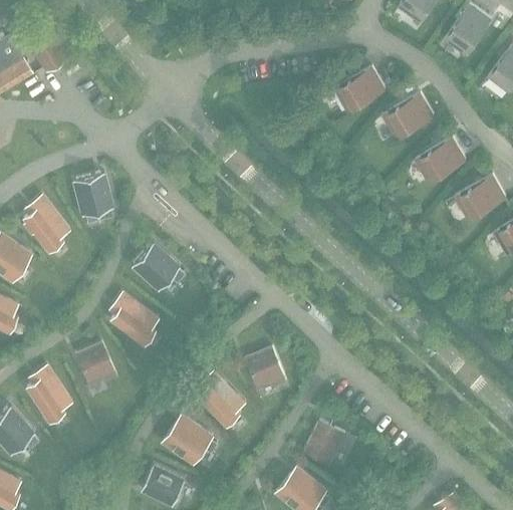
[(404,0),(399,8),(420,23),(436,0),(404,0)]
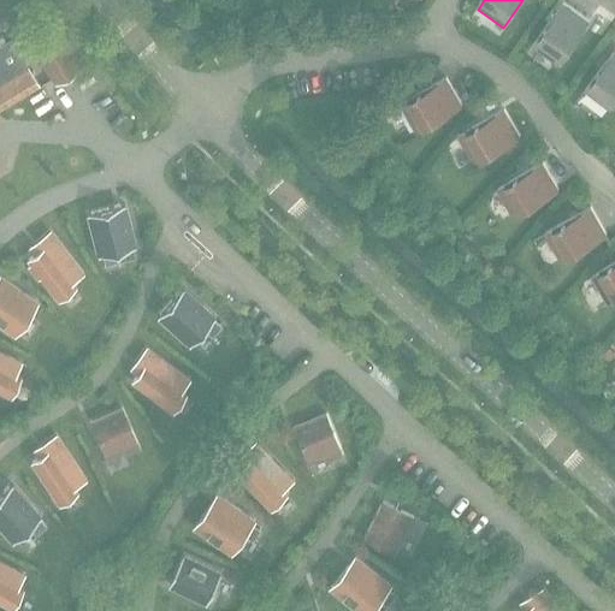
[(533,49),(559,67),(589,25),(563,7),(533,49)]
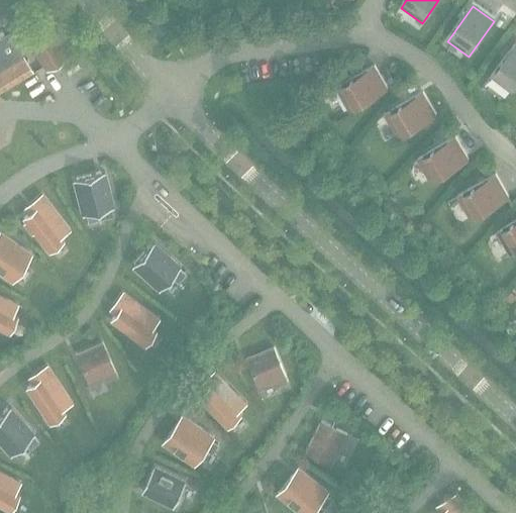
[(43,24),(21,37),(42,73),(65,59),(43,24)]
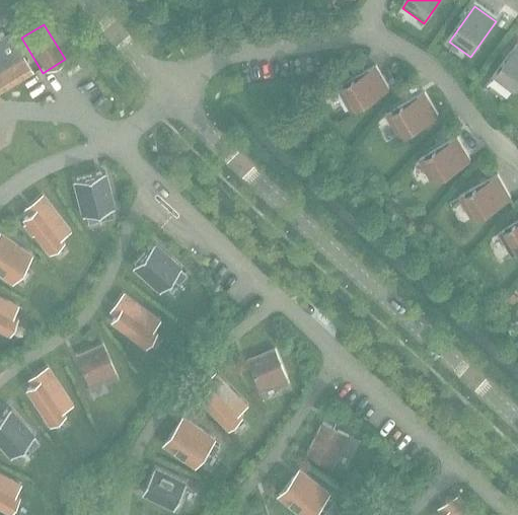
[(0,71),(22,57),(9,34),(0,40),(0,71)]
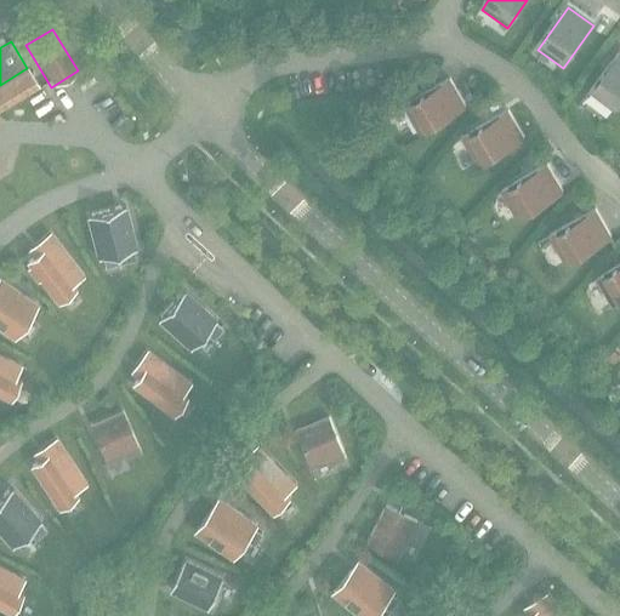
[(619,55),(591,95),(615,114),(619,108),(619,55)]
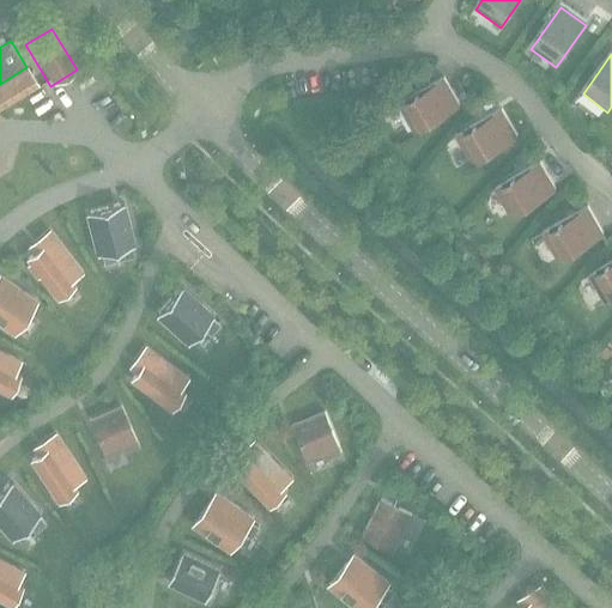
[(0,84),(0,113),(40,89),(26,67),(0,84)]
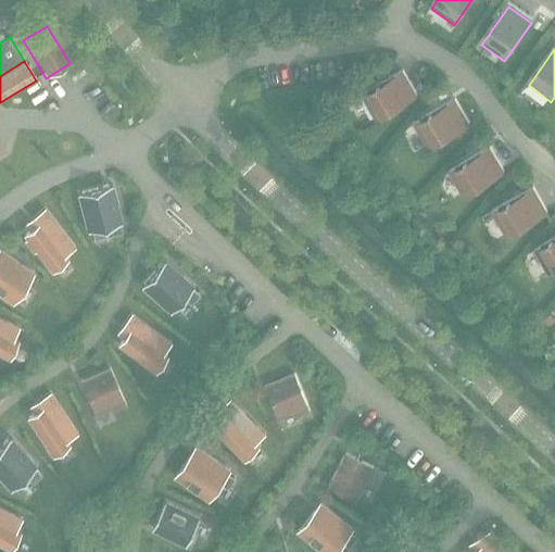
[(362,98),(376,122),(417,99),(403,74),(362,98)]
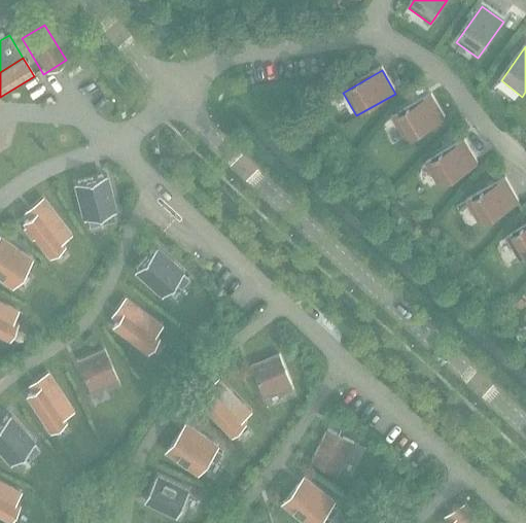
[(393,119),(407,142),(445,120),(431,97),(393,119)]
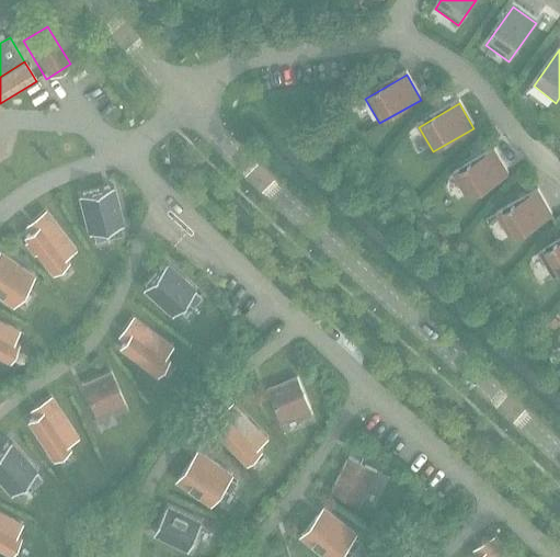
[(453,175),(468,201),(509,177),(494,152),(453,175)]
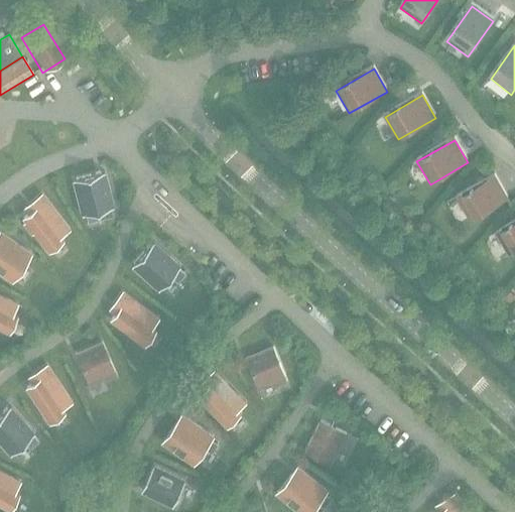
[(92,210),(94,214),(106,211),(105,206),(97,175),(70,182),(78,213),(92,210)]
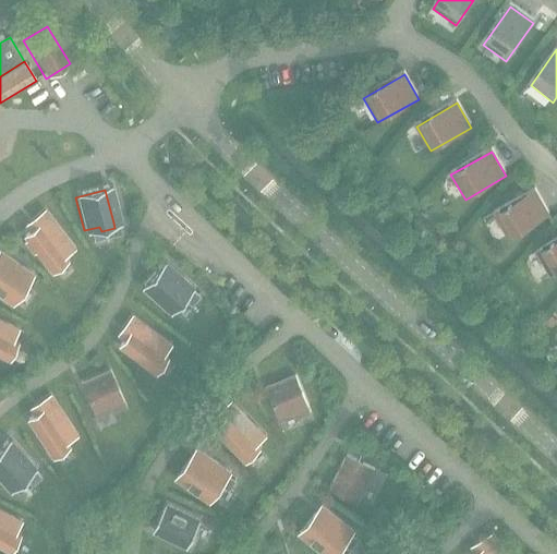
[(494,215),(508,240),(549,216),(535,192),(494,215)]
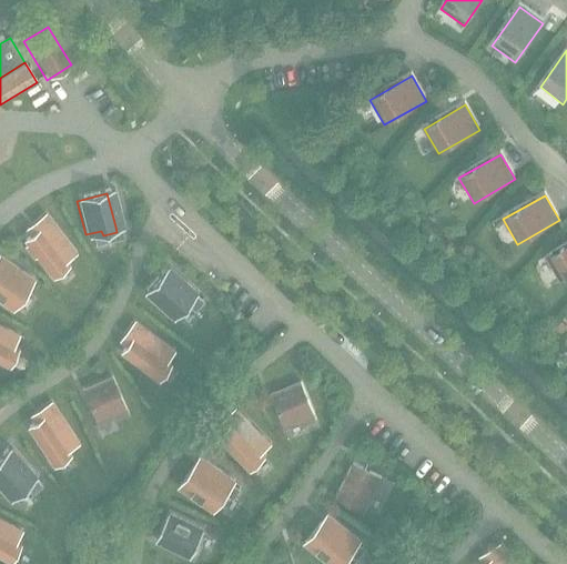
[(23,244),(53,283),(71,270),(68,265),(78,258),(47,217),(27,231),(31,238),(23,244)]
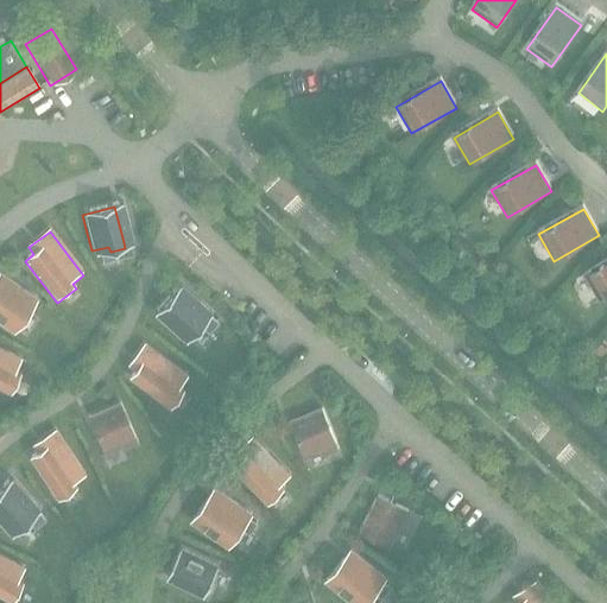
[(606,264),(585,275),(600,303),(606,299),(606,264)]
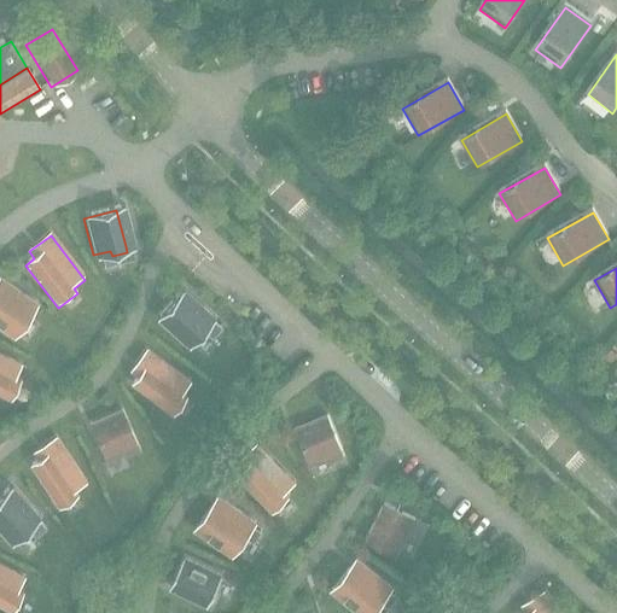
[(27,325),(35,311),(30,308),(0,289),(0,328),(13,337),(22,321),(27,325)]
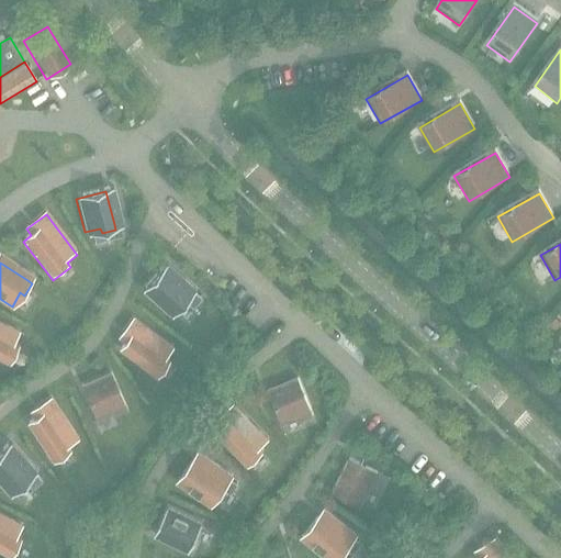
[(183,308),(192,297),(189,293),(189,292),(163,269),(143,292),(168,315),(179,303),(183,308)]
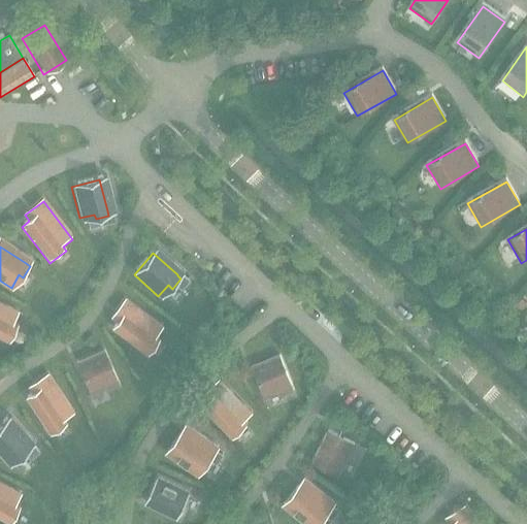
[(8,325),(13,313),(9,310),(0,305),(0,330),(3,323),(8,325)]
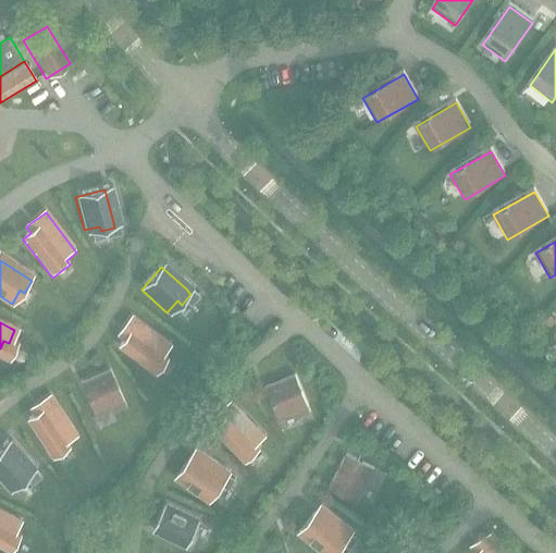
[(160,361),(170,351),(165,347),(138,326),(120,349),(146,371),(157,358),(160,361)]
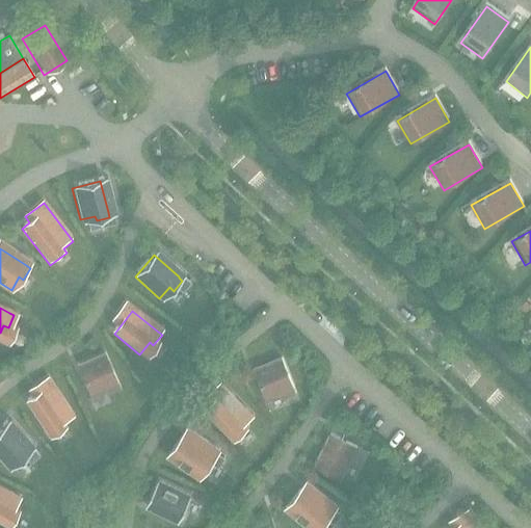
[(78,368),(78,369),(93,401),(121,390),(105,357),(78,368)]
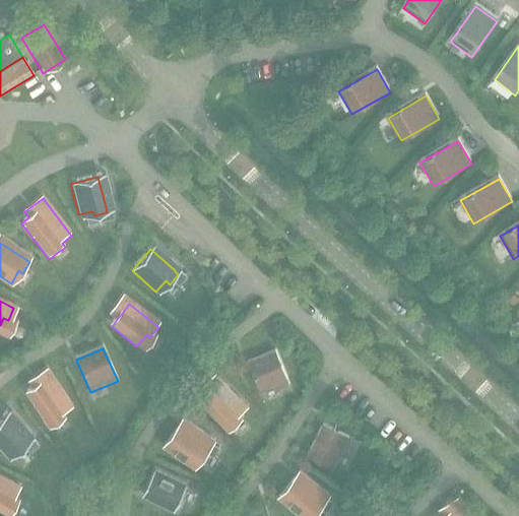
[(276,355),(250,365),(261,394),(262,396),(279,391),(282,400),(293,397),(289,388),(287,384),(287,383),(276,355)]
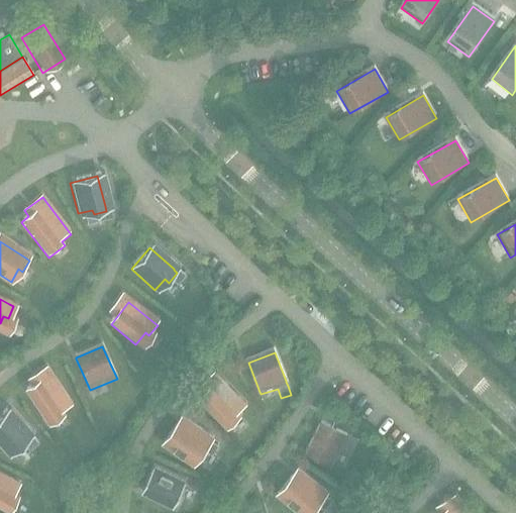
[(36,377),(40,383),(26,392),(47,423),(72,407),(46,370),(36,377)]
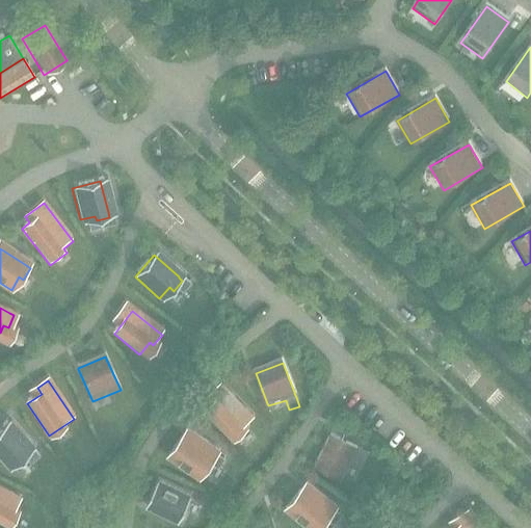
[(242,426),(253,417),(248,413),(249,413),(227,389),(205,410),(228,433),(239,422),(242,426)]
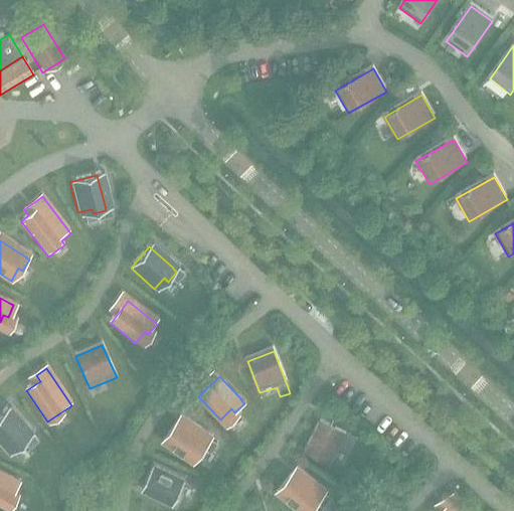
[(23,447),(32,438),(29,435),(29,434),(7,411),(0,417),(0,445),(10,454),(20,444),(23,447)]
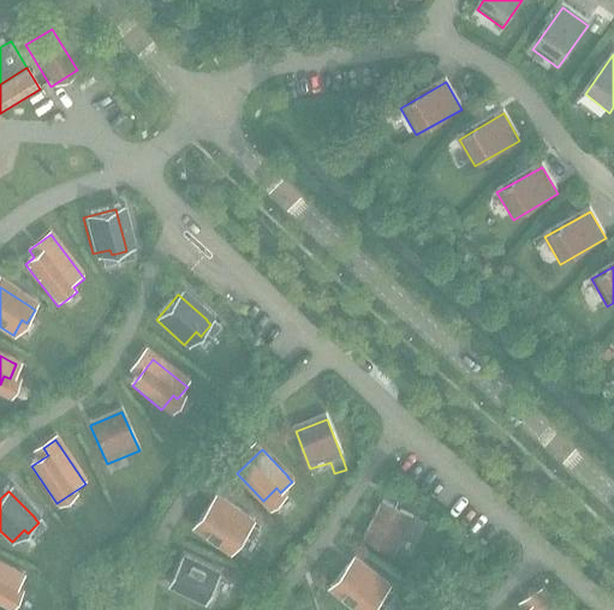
[(244,539),(251,526),(246,524),(246,522),(215,503),(197,532),(230,551),(238,537),(244,539)]
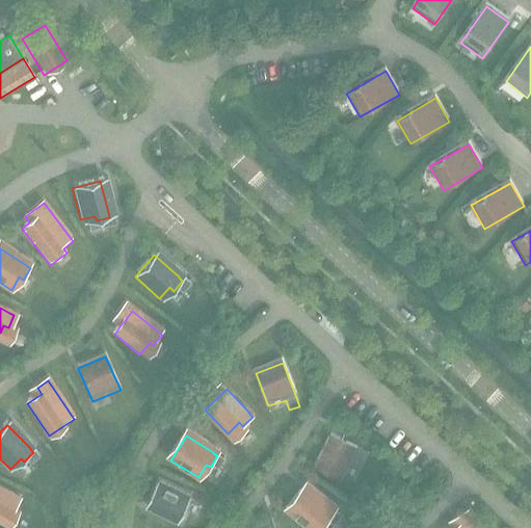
[(315,469),(341,482),(357,450),(332,437),(315,469)]
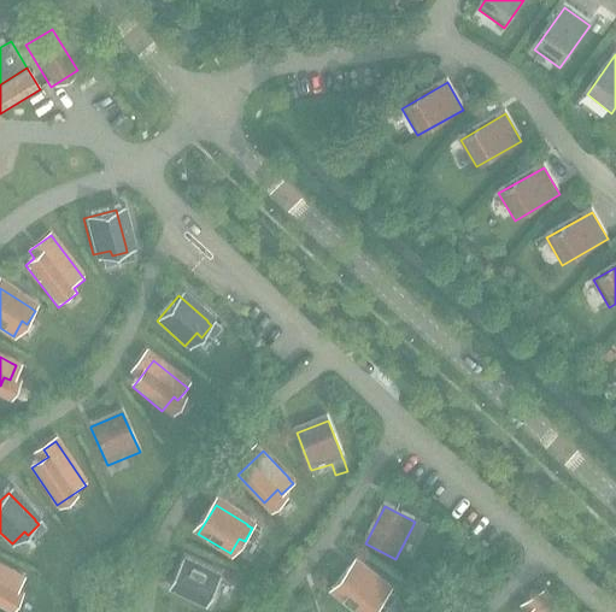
[(218,593),(226,578),(220,576),(221,575),(186,559),(171,590),(206,606),(213,590),(218,593)]
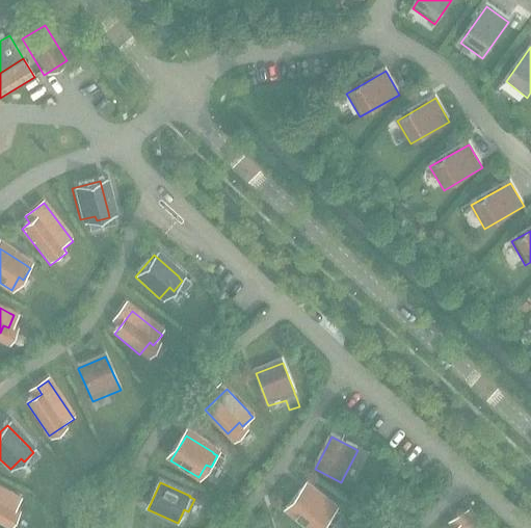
[(323,527),(328,521),(336,527),(343,518),(338,512),(340,509),(308,484),(285,512),(304,527),(323,527)]
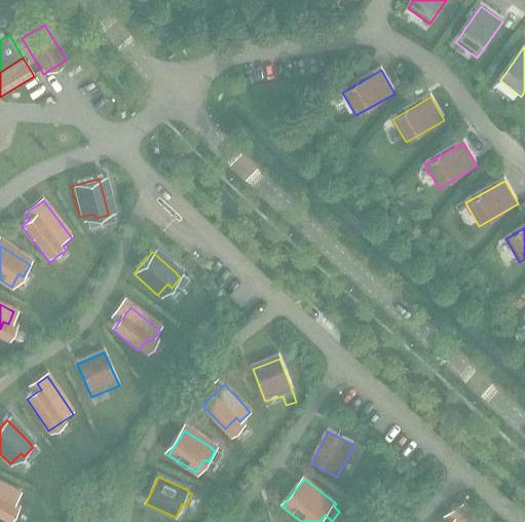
[(13,507),(19,493),(13,492),(13,491),(0,486),(0,517),(4,519),(9,505),(13,507)]
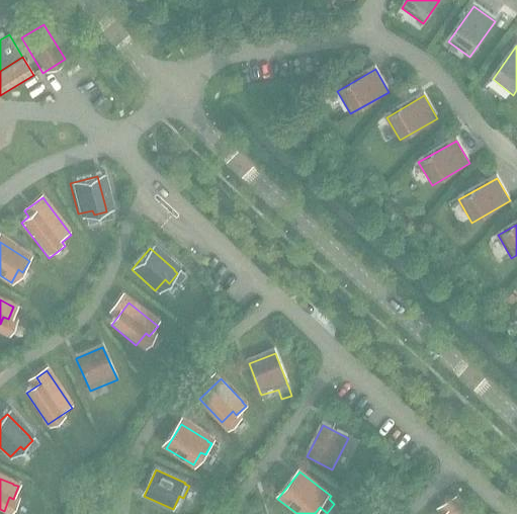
[(467,513),(457,497),(438,509),(440,513),(467,513)]
